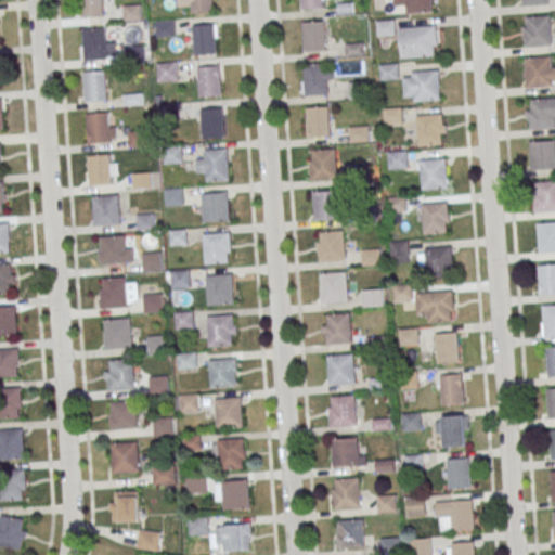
[(79,0),(101,0),(103,18),(81,20),(79,0)]
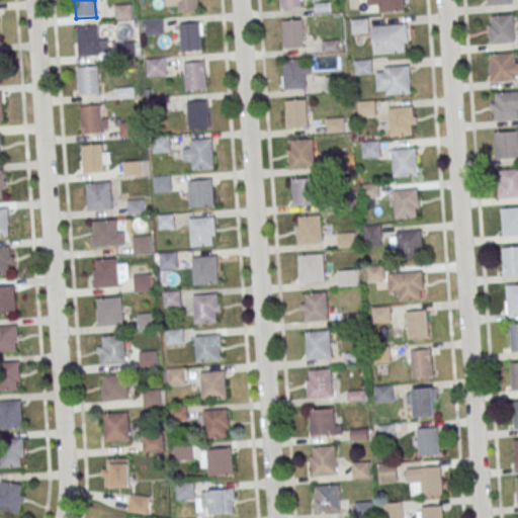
[(197,0),(198,13),(178,14),(177,6),(166,7),(165,0),(197,0)]
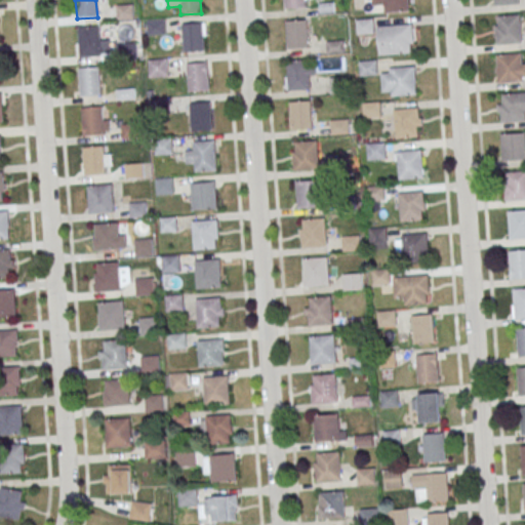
[(283,0),(304,0),(305,9),(284,11),(283,0)]
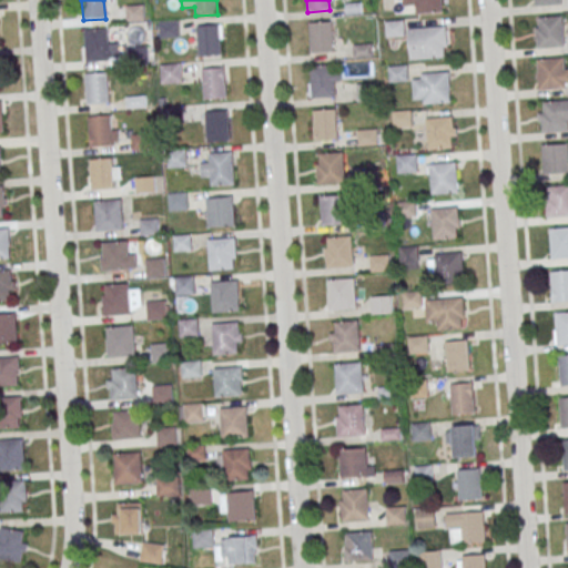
[(415,0),(440,0),(442,3),(439,3),(440,12),(416,14),(415,0)]
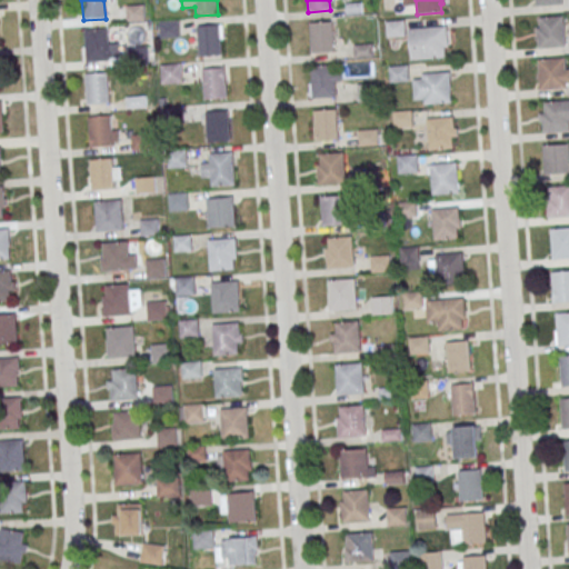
[(125,7),(143,6),(146,23),(126,25),(125,7)]
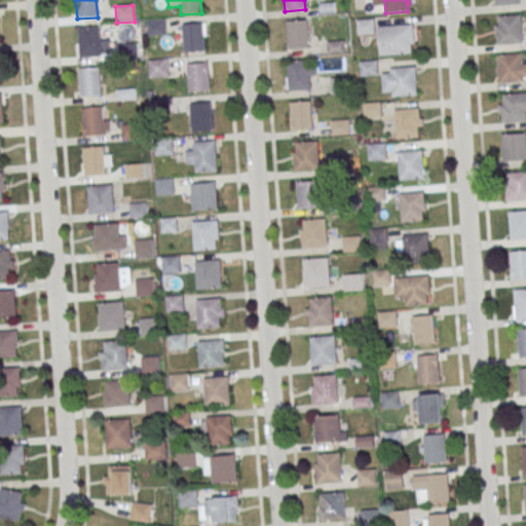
[(499,16),(522,14),(523,43),(498,45),(497,25),(499,25),(499,16)]
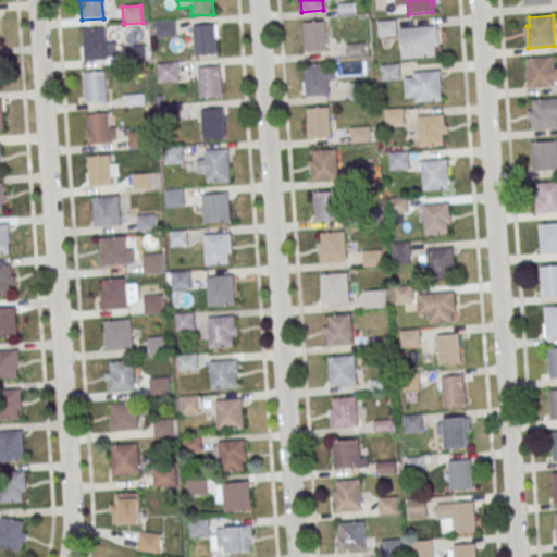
[(155,22),(174,21),(175,37),(156,39),(155,22)]
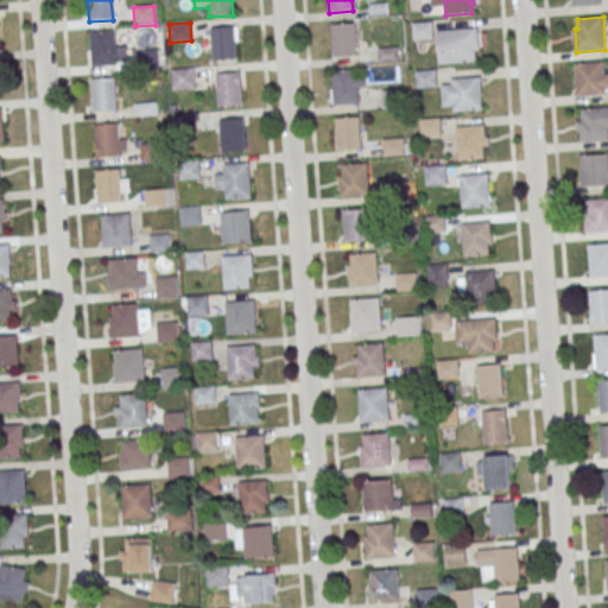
[(411,24),(431,23),(432,39),(412,42),(411,24)]
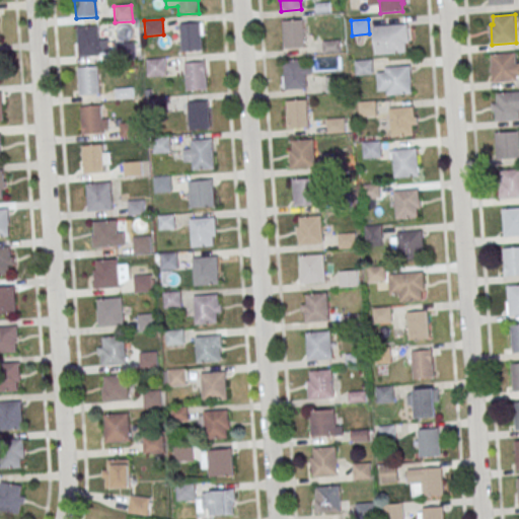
[(283,21),(303,20),(304,49),(284,50),(283,21)]
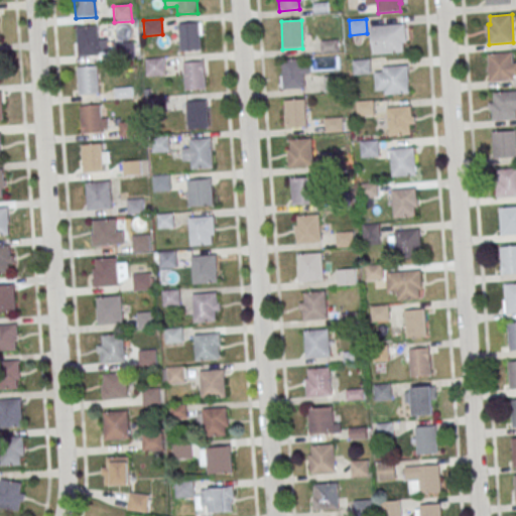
[(179,23),(200,22),(202,50),(181,51),(179,23)]
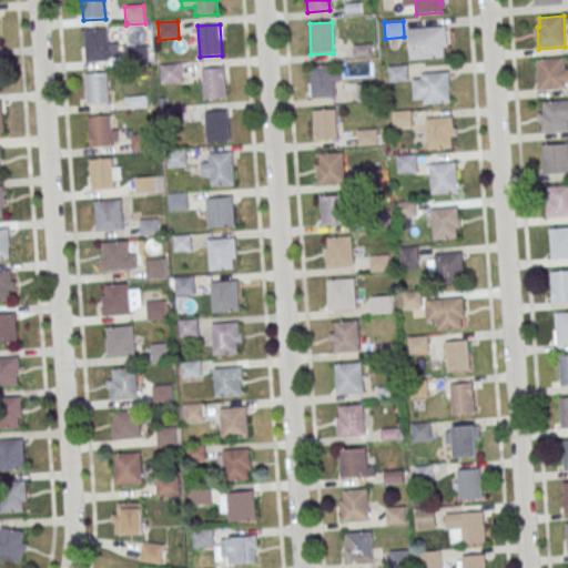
[(418,30),(445,28),(447,48),(444,49),(445,58),(421,60),(418,30)]
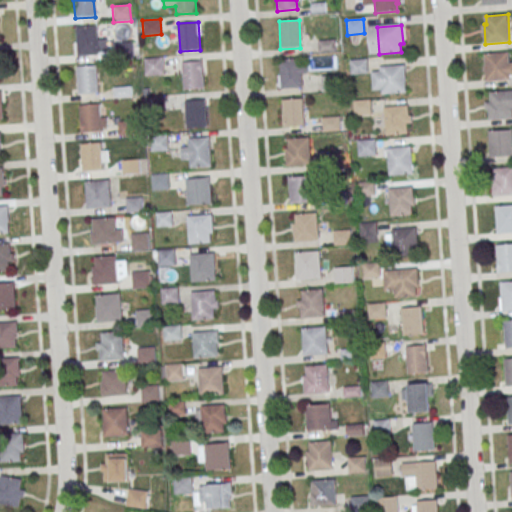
[(75,29),(95,27),(97,55),(77,56),(75,29)]
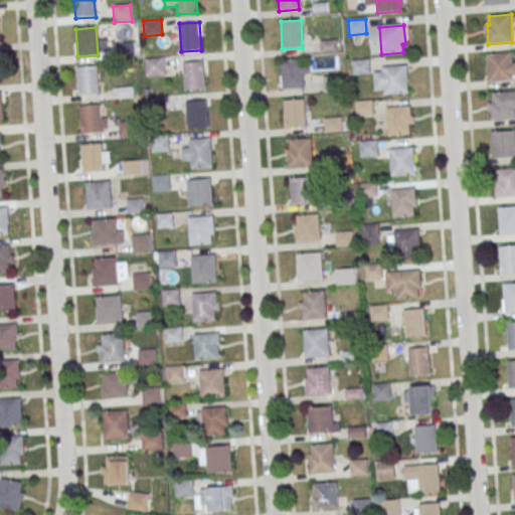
[(116,44),(133,42),(134,58),(117,59),(116,44)]
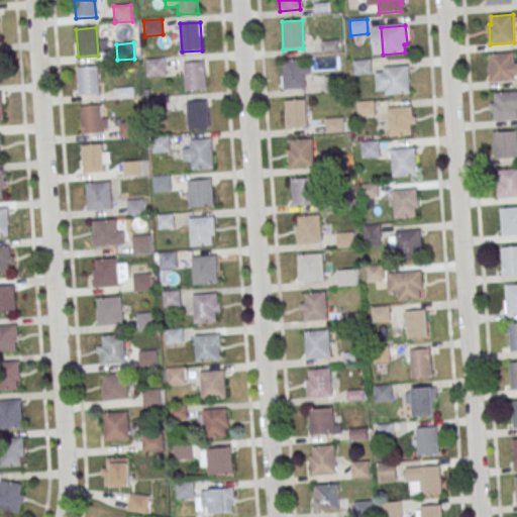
[(516,80),(516,53),(490,53),(490,81),(516,80)]
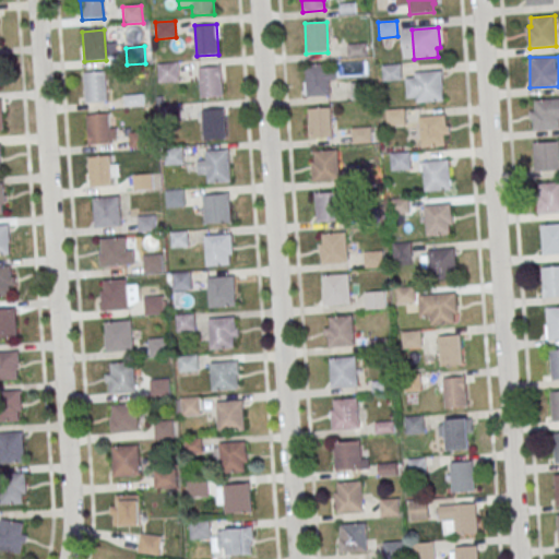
[(157,66),(176,63),(177,81),(158,82),(157,66)]
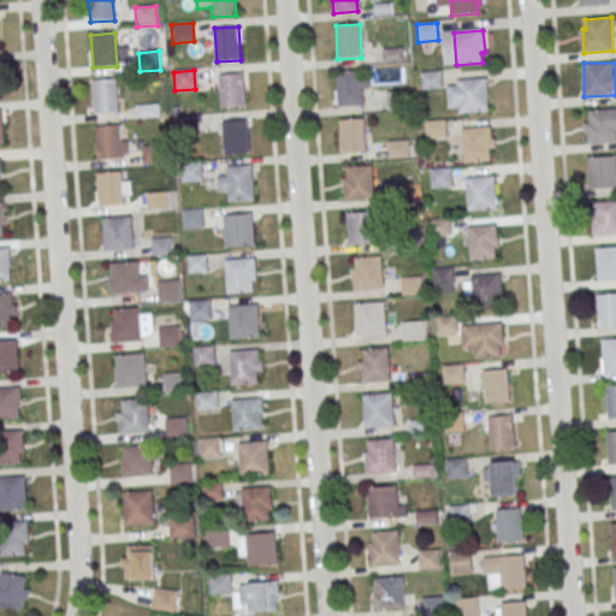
[(219,75),(243,72),(246,106),(221,107),(219,75)]
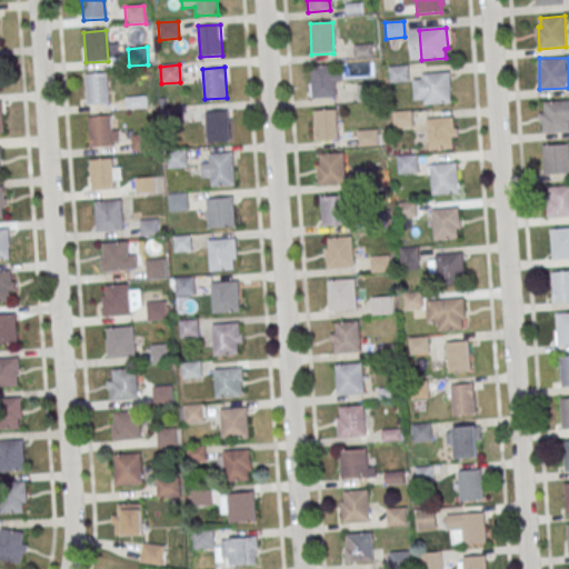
[(310,68),(332,67),(335,98),(312,99),(310,68)]
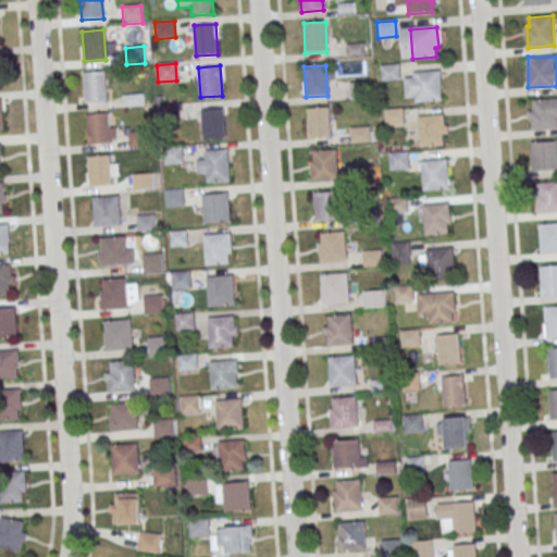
[(381,66),(399,65),(400,81),(382,83),(381,66)]
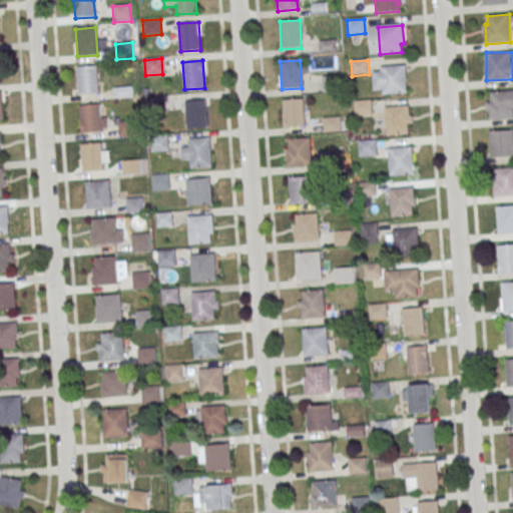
[(382,67),(406,66),(408,92),(384,93),(382,67)]
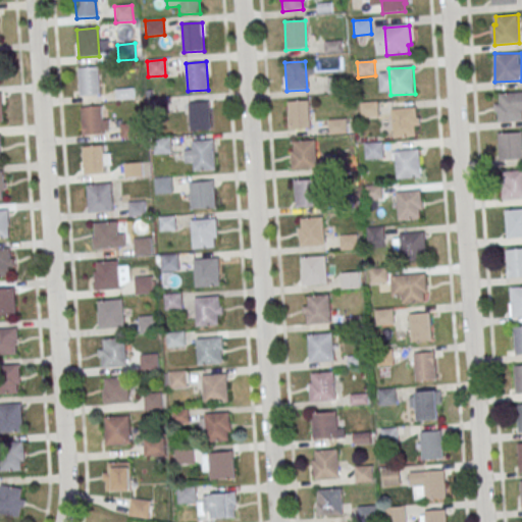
[(77,69),(98,68),(100,96),(80,98),(77,69)]
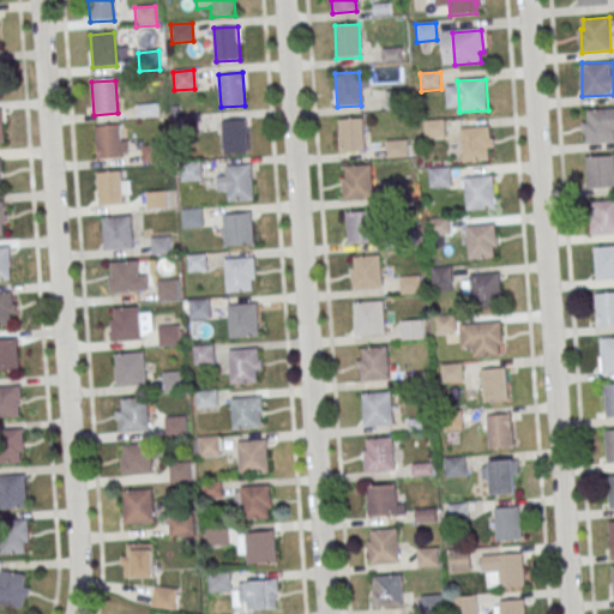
[(385,94),(405,91),(407,109),(386,110),(385,94)]
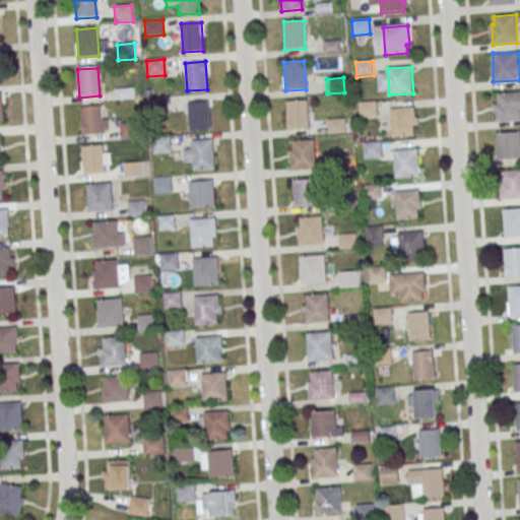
[(495,93),(519,90),(519,120),(497,122),(495,93)]
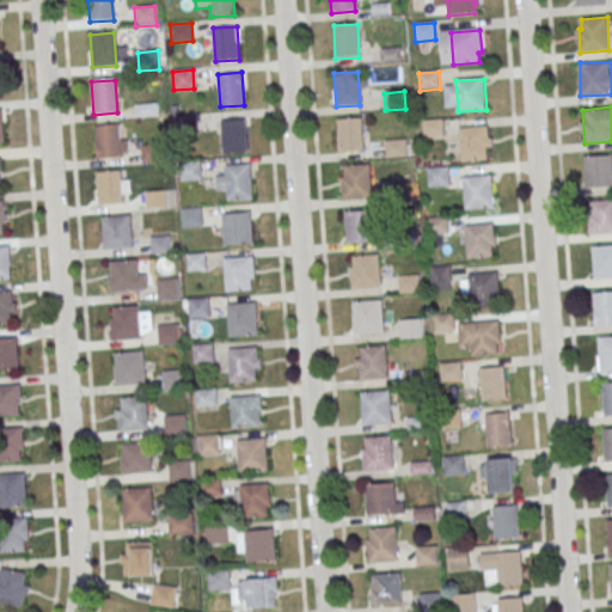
[(175,117),(195,116),(196,134),(176,136),(175,117)]
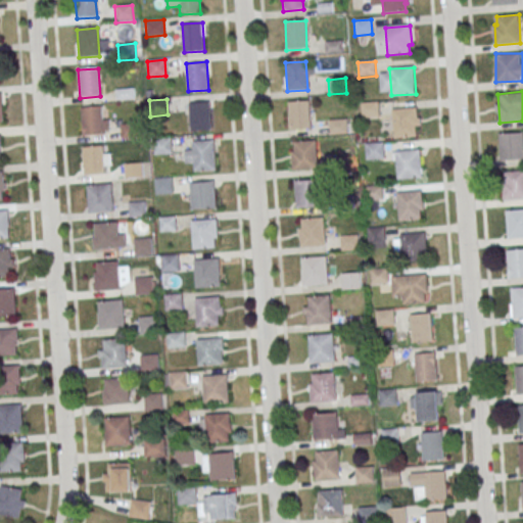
[(289,102),(310,101),(311,128),(290,129),(289,102)]
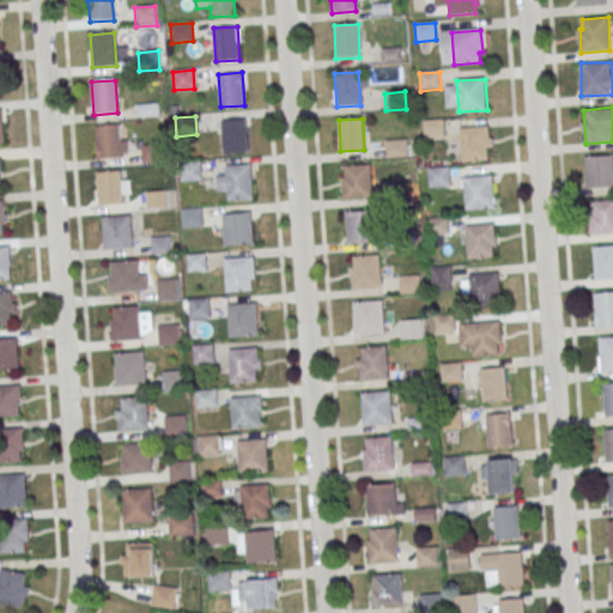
[(222,121),(246,120),(248,153),(224,155),(222,121)]
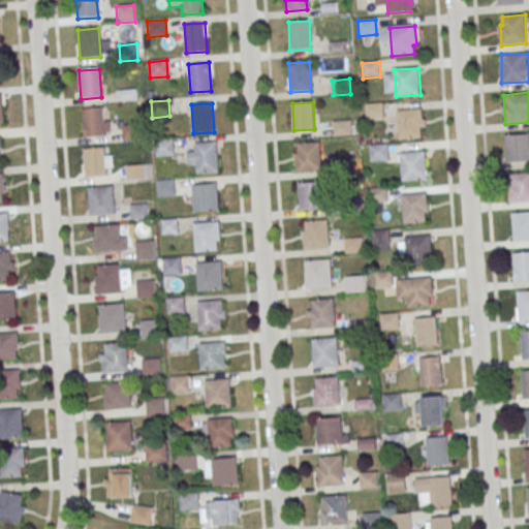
[(365,105),(382,104),(383,120),(366,121),(365,105)]
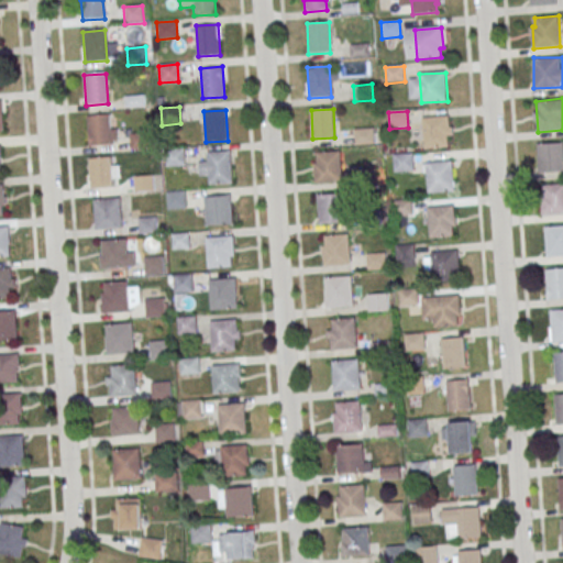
[(87,118),(109,116),(111,146),(89,148),(87,118)]
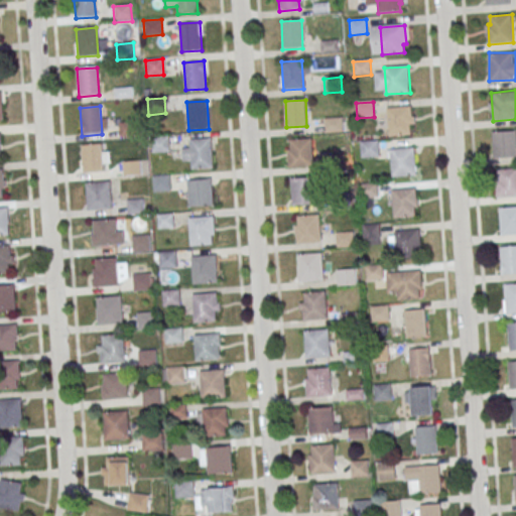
[(414,135),(414,107),(388,107),(388,135),(414,135)]
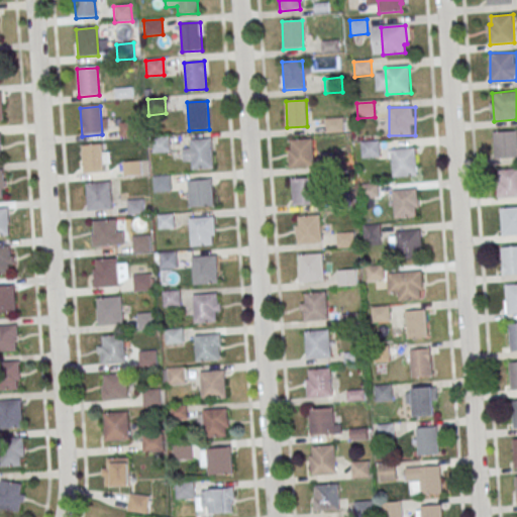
[(324,119),(341,118),(342,133),(325,134),(324,119)]
